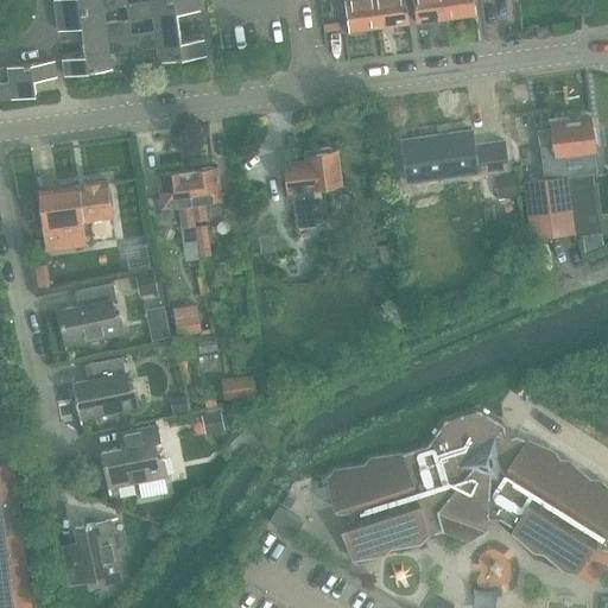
[(54,0),(56,14),(103,8),(126,6),(125,0),(54,0)]
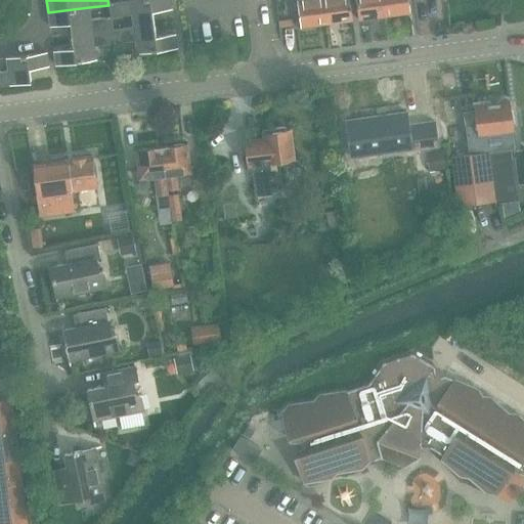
[(110,3),(108,5),(110,11),(111,17),(112,17),(131,15),(133,27),(154,23),(153,12),(172,9),(170,0),(133,0),(130,1),(110,3)]
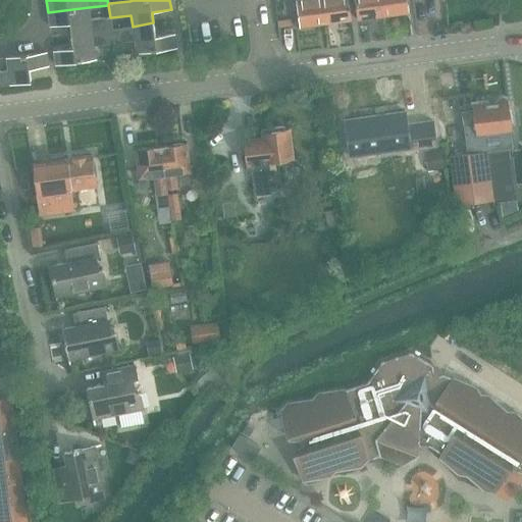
[(324,24),(320,0),(299,0),(296,1),(299,28),(324,24)]
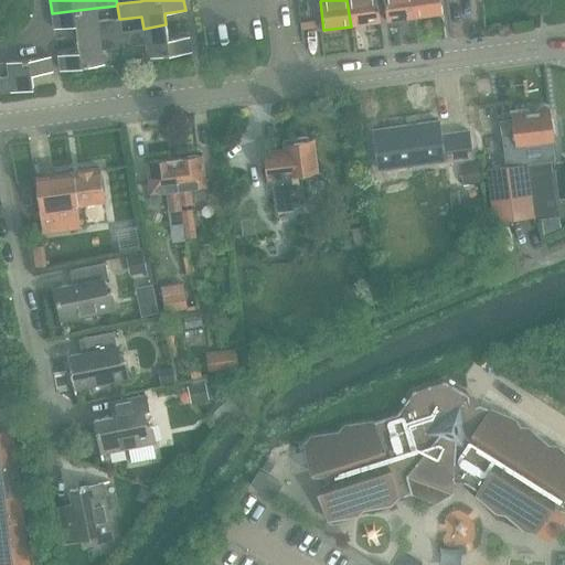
[(347,0),(351,27),(380,23),(376,0),(347,0)]
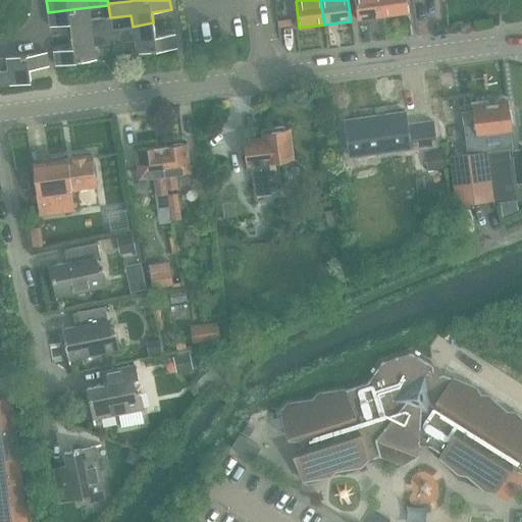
[(382,17),(379,0),(355,0),(357,20),(382,17)]
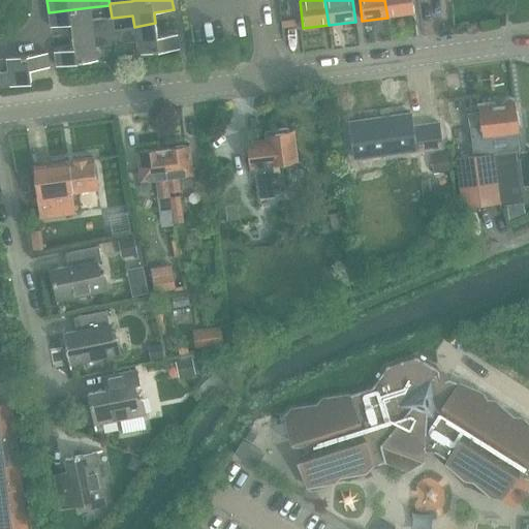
[(384,0),(387,18),(414,13),(412,0),(384,0)]
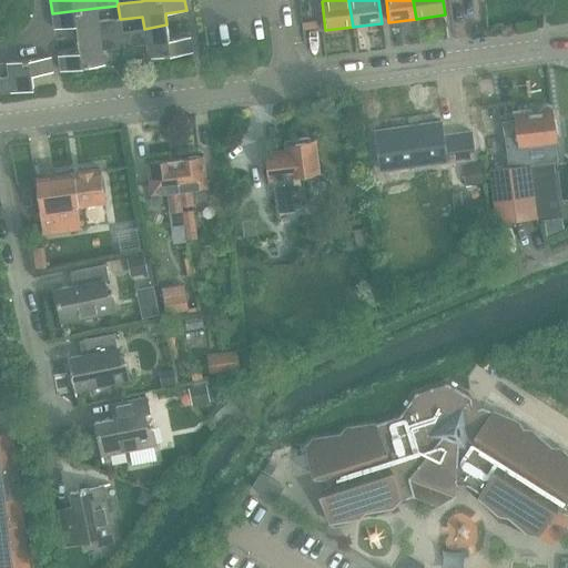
[(75,26),(78,39),(123,32),(121,19),(120,19),(118,19),(98,21),(97,8),(52,13),(54,29),(75,26)]
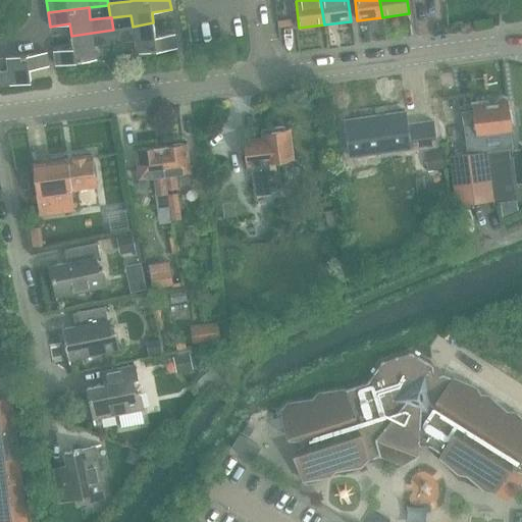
[(133,27),(113,30),(115,44),(135,41),(137,54),(176,48),(174,34),(155,37),(153,22),(133,27)]
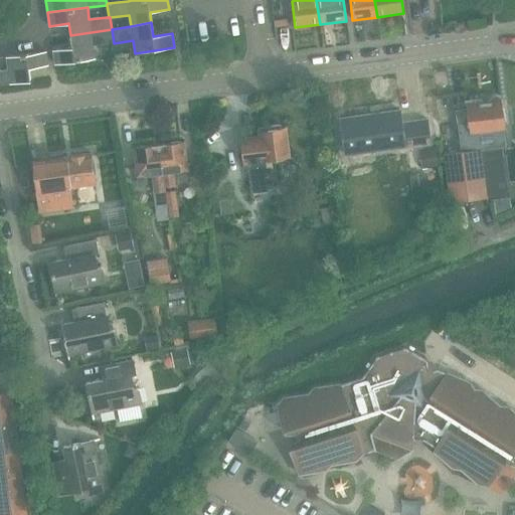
[(112,29),(70,35),(72,47),(53,50),(55,64),(95,59),(93,46),(114,43),(112,29)]
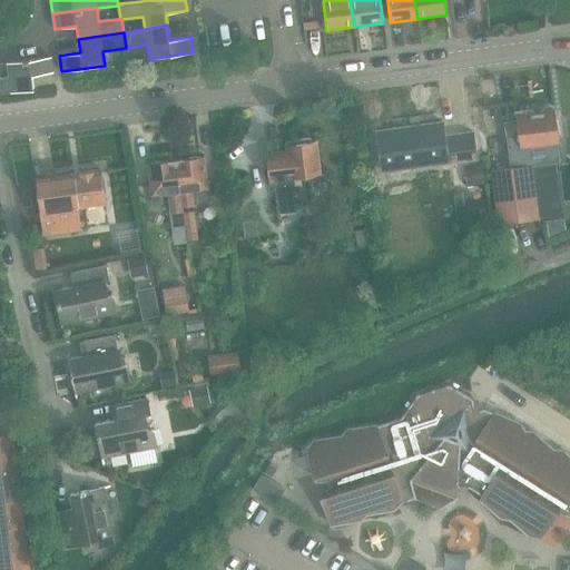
[(9,77),(0,78),(0,94),(33,90),(31,76),(53,72),(51,57),(7,64),(9,77)]
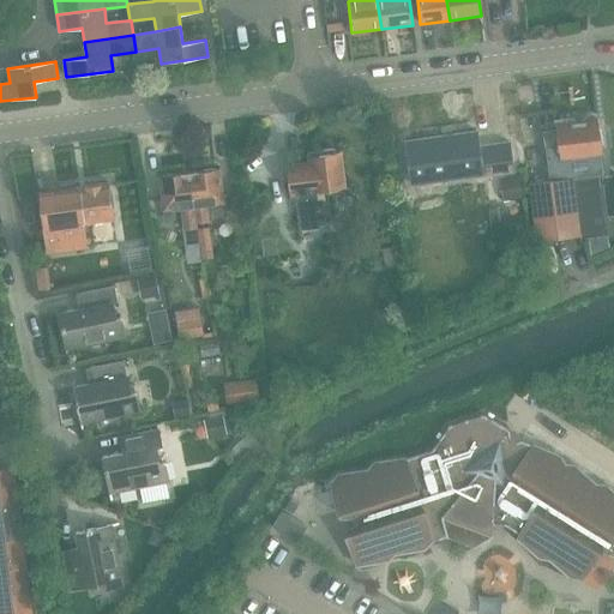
[(557,132),(546,133),(547,145),(552,180),(573,178),(597,175),(605,174),(602,152),(597,121),(573,124),(573,121),(555,124),(557,132)]
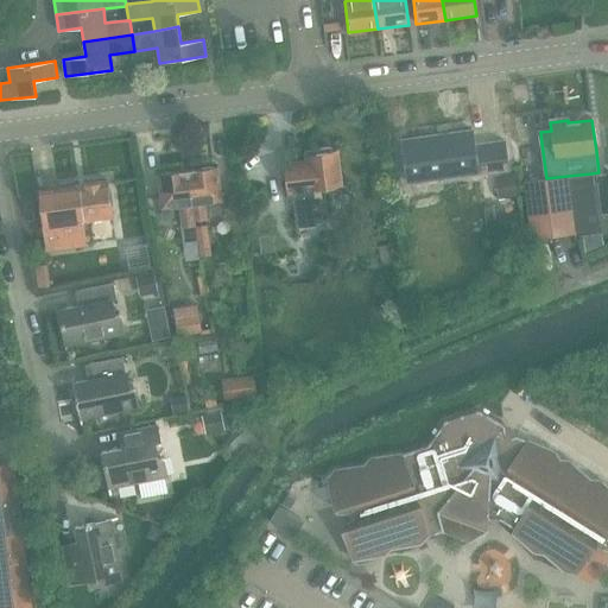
[(401,140),(407,183),(507,169),(504,141),(473,145),(472,130),(401,140)]
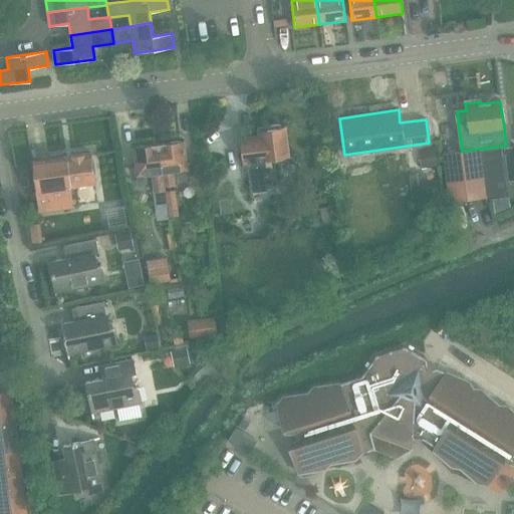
[(240,140),(243,168),(247,168),(248,180),(250,194),(267,191),(266,187),(277,185),(273,160),(288,158),(284,127),(258,132),(259,137),(240,140)]
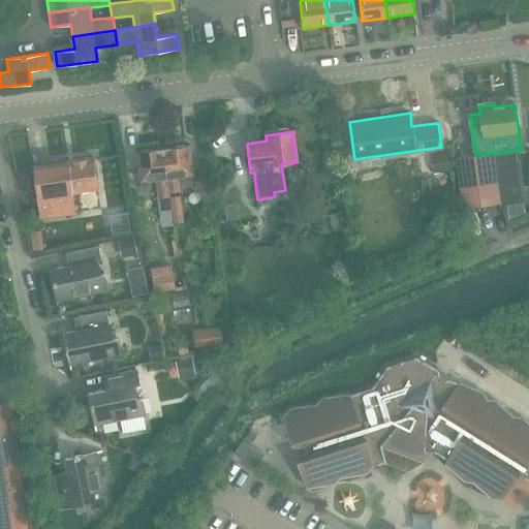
[(184,146),(162,148),(168,193),(178,191),(177,186),(176,177),(192,175),(188,145),(184,146)]
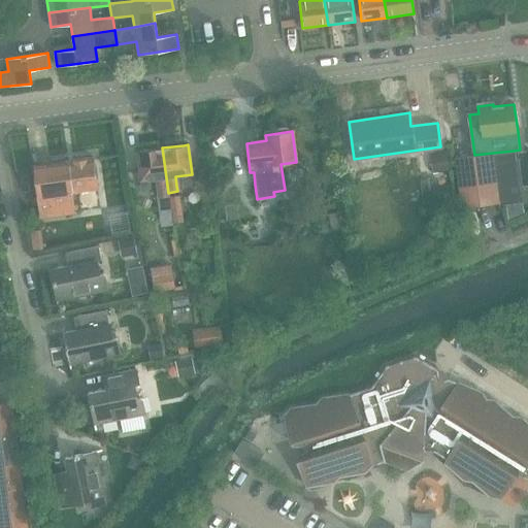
[(168,193),(162,147),(136,152),(138,171),(140,180),(156,178),(159,198),(160,209),(170,208),(168,196),(168,193)]
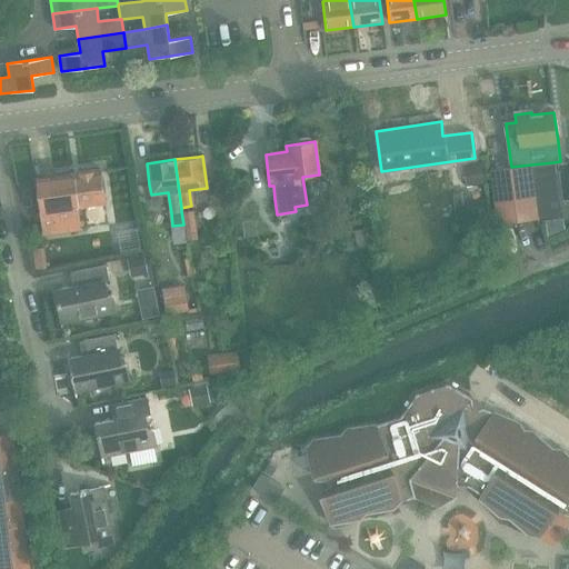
[(531,165),(538,219),(538,221),(561,218),(559,205),(553,162),(531,165)]
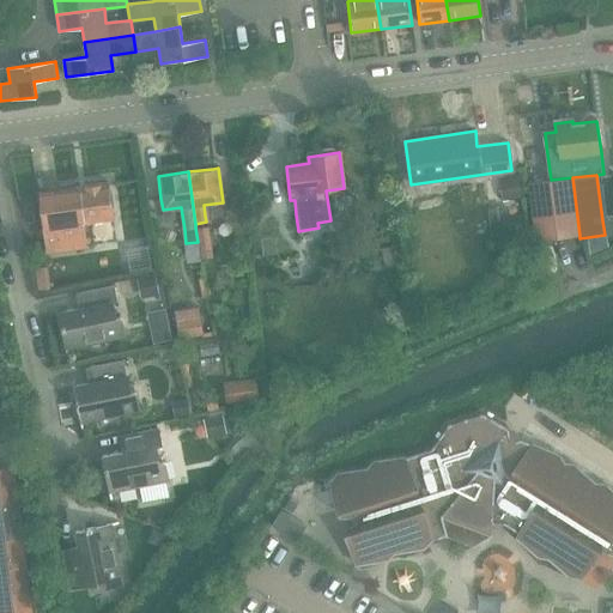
[(517,177),(499,180),(502,200),(520,198),(517,178),(517,177)]
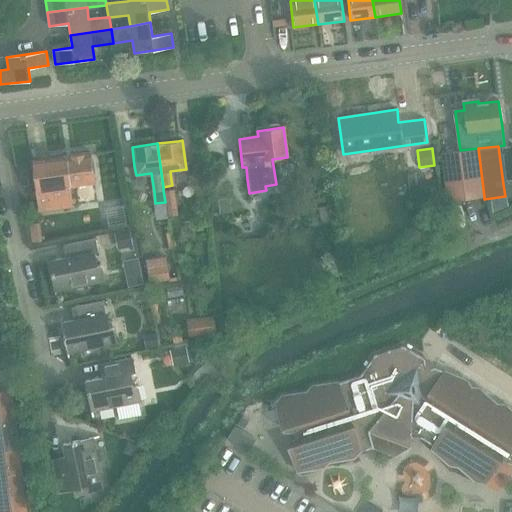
[(442,153),(448,201),(484,197),(478,148),(460,150),(442,153)]
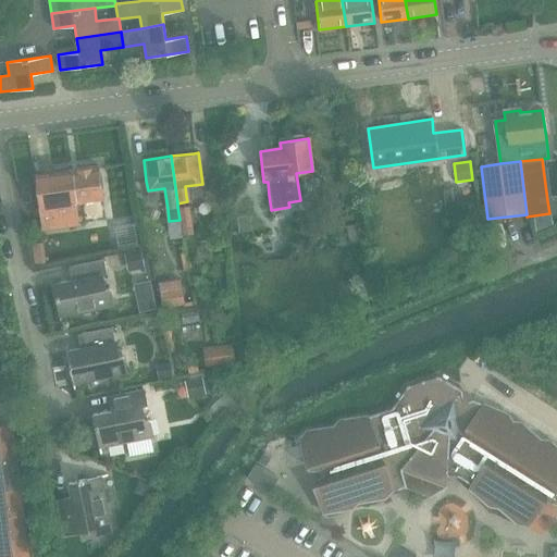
[(34,174),(19,176),(26,225),(40,223),(41,230),(85,223),(82,201),(102,198),(98,165),(52,172),(34,174)]
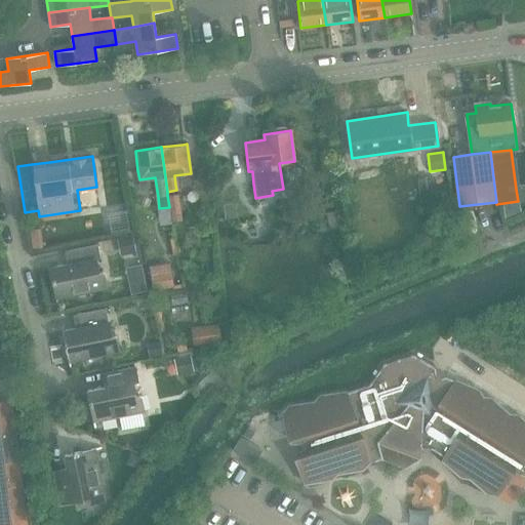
[(178,194),(167,195),(169,207),(171,224),(182,221),(179,206),(178,194)]
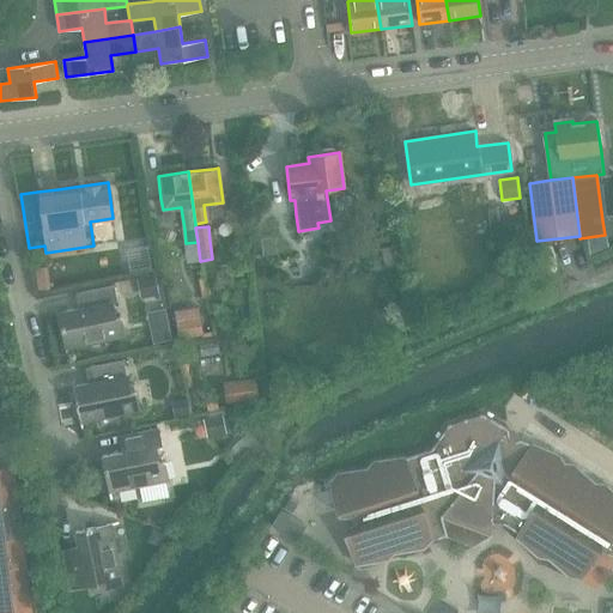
[(605,236),(586,238),(588,258),(606,250),(605,236)]
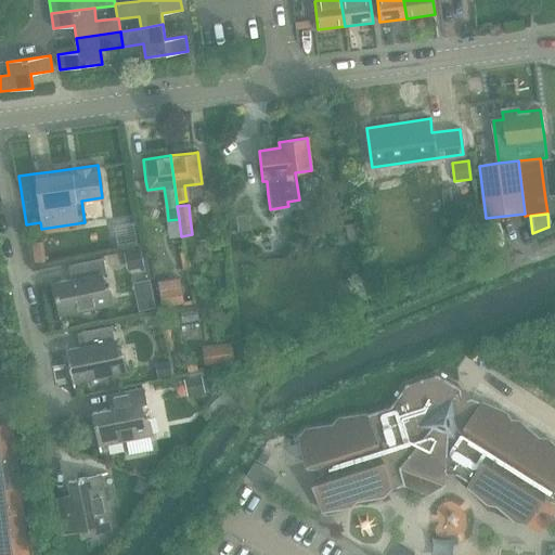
[(248,215),(236,216),(237,231),(250,230),(248,215)]
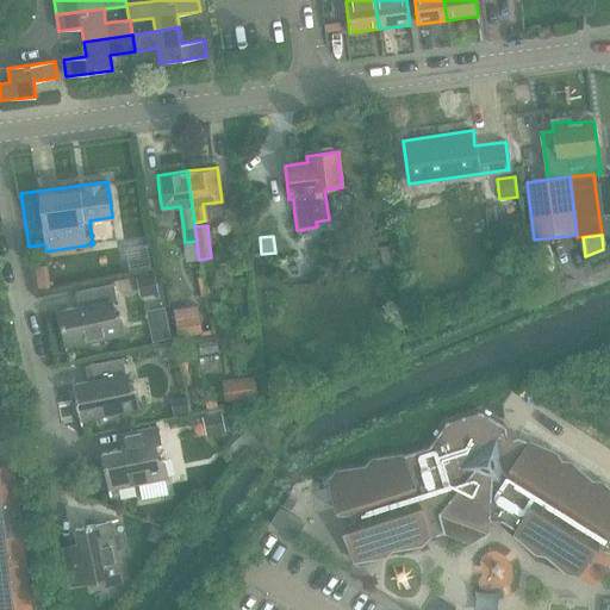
[(392,244),(379,247),(383,263),(396,261),(392,244)]
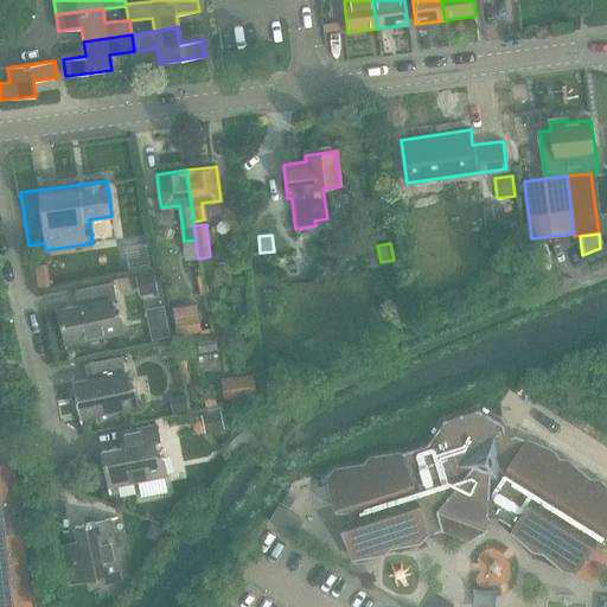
[(45,266),(33,268),(38,289),(50,287),(45,266)]
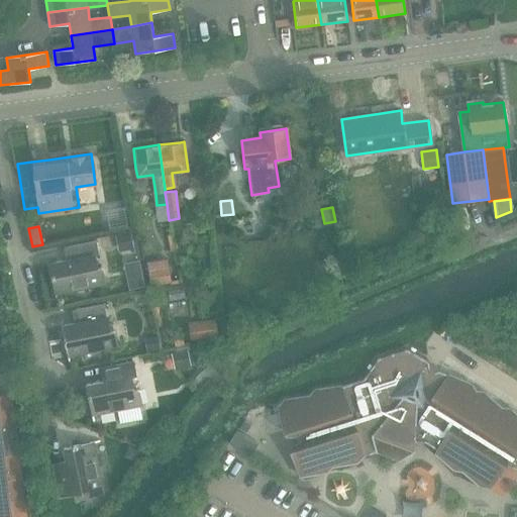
[(129,229),(115,232),(118,250),(132,247),(129,229)]
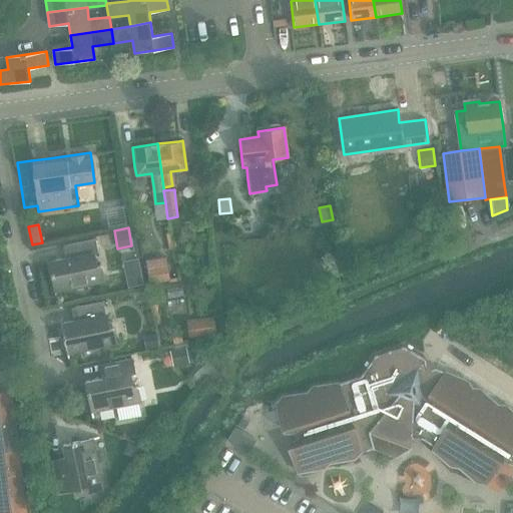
[(70,258),(49,262),(51,274),(54,293),(104,283),(101,267),(96,268),(94,253),(98,252),(95,239),(67,244),(70,258)]
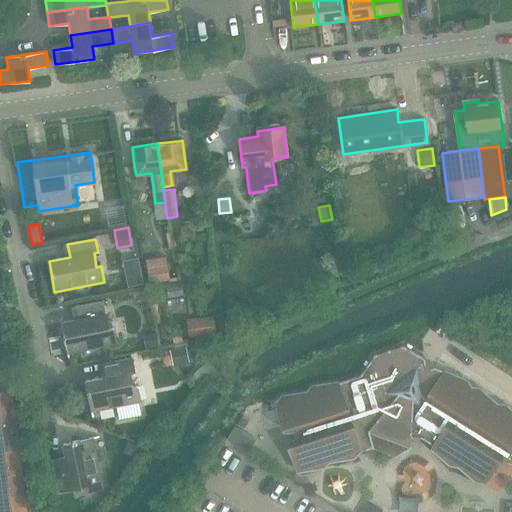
[(170,281),(166,257),(145,260),(149,284),(170,281)]
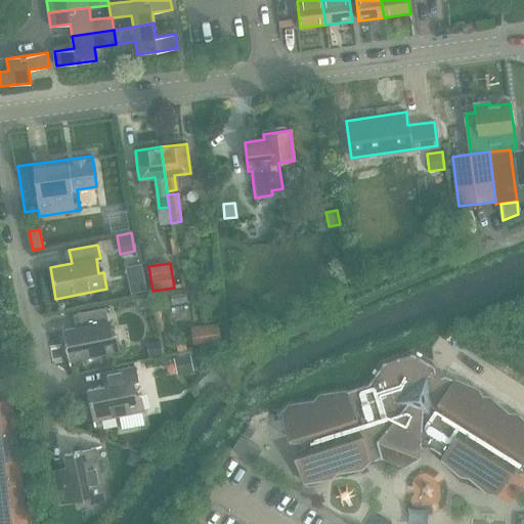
[(42,273),(32,276),(36,295),(46,293),(42,273)]
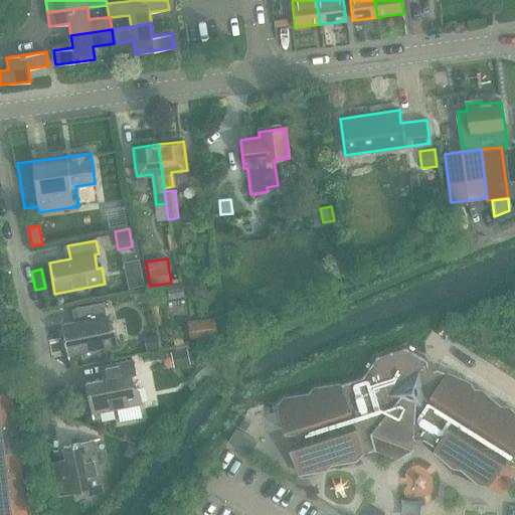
[(141,276),(126,279),(128,291),(143,288),(141,276)]
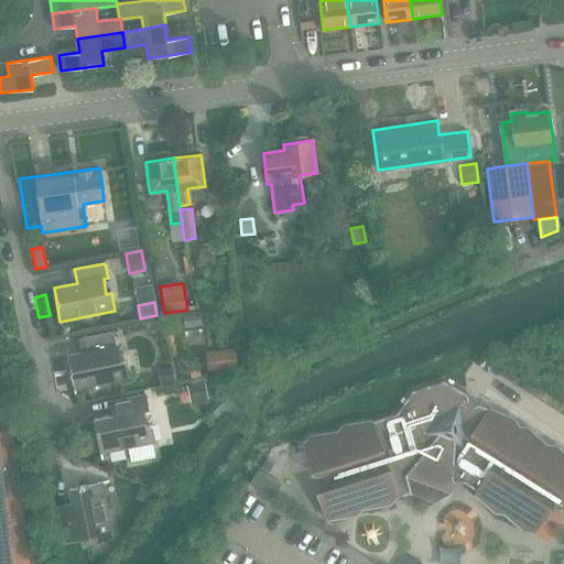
[(69,368),(74,389),(129,378),(126,361),(120,362),(114,332),(83,338),(86,353),(67,356),(71,368),(69,368)]
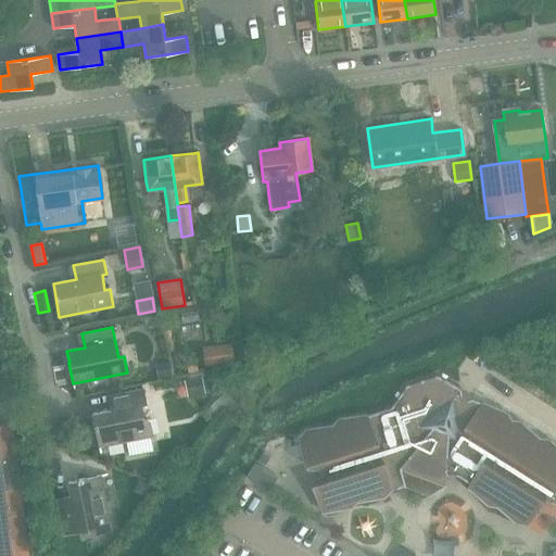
[(171,329),(163,331),(167,351),(174,350),(171,329)]
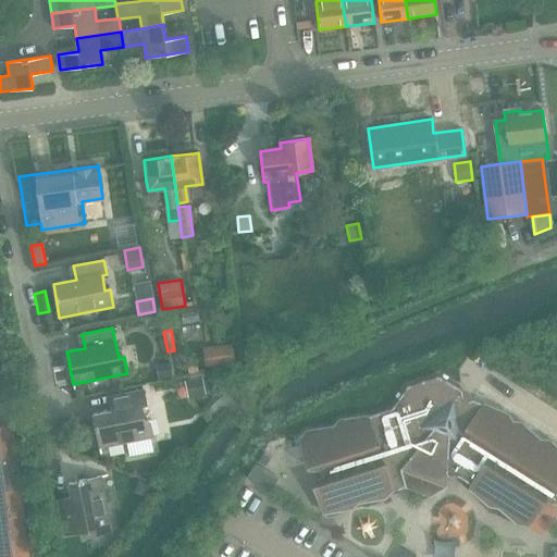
[(217,347),(201,349),(202,367),(233,364),(232,346),(217,347)]
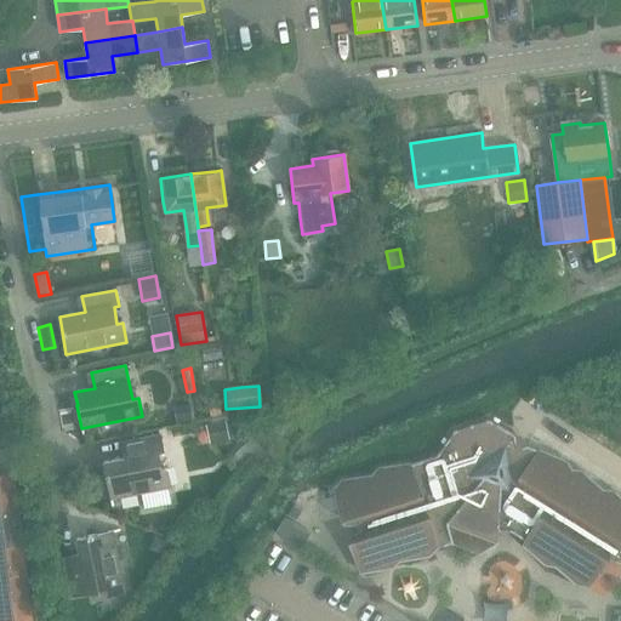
[(189,405),(177,408),(181,425),(193,422),(189,405)]
